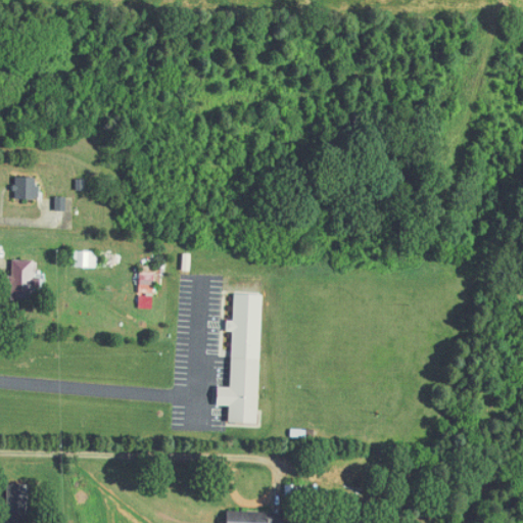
[(39,177),(15,177),(15,199),(39,198),(39,177)]
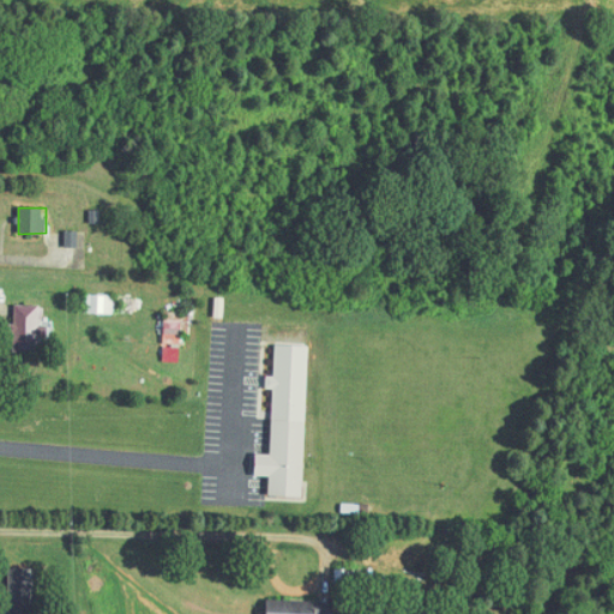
[(114,314),(114,296),(86,295),(85,313),(114,314)]
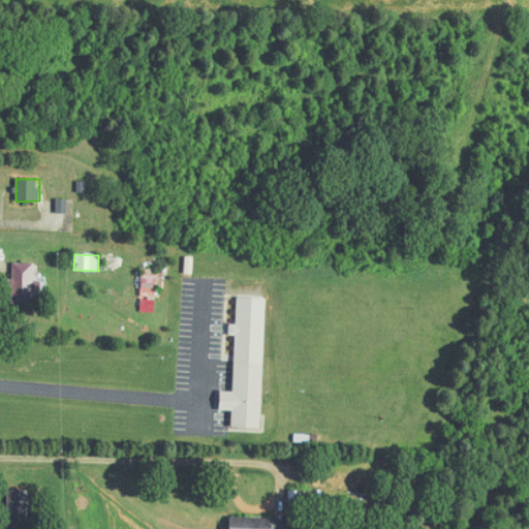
[(35,263),(13,262),(12,303),(31,304),(31,289),(43,290),(43,278),(34,278),(35,263)]
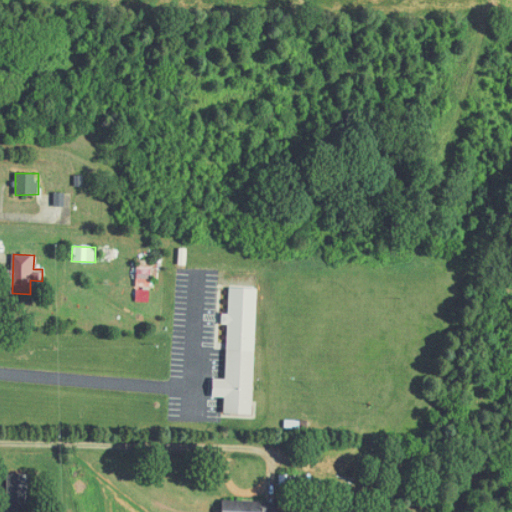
[(137,288),(151,288),(151,277),(158,277),(158,261),(138,261),(137,288)]
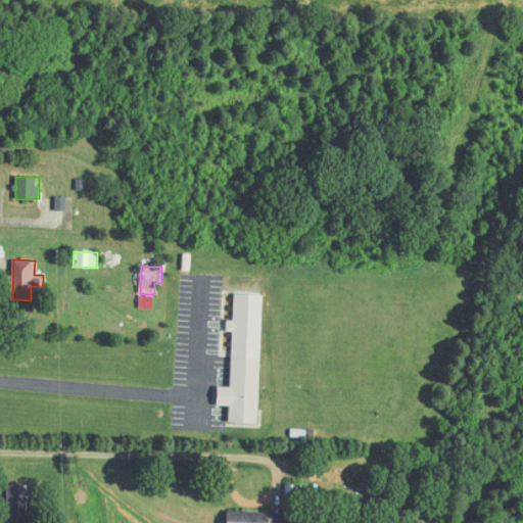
[(257,424),(264,295),(235,294),(234,321),(228,321),(227,332),(233,332),(231,387),(218,387),(217,406),(230,407),(229,423),(257,424)]
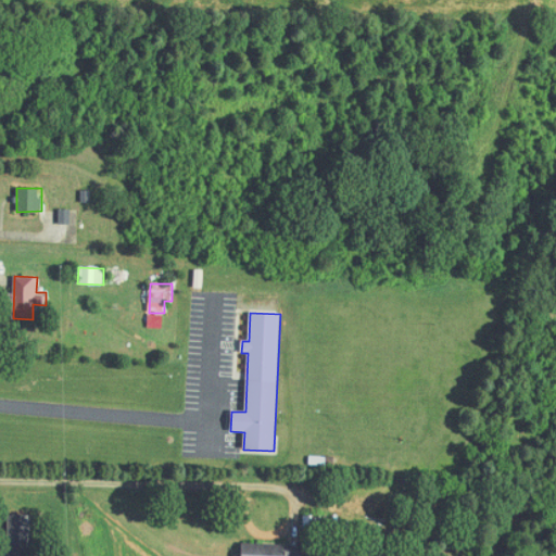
[(163,328),(163,316),(149,315),(149,327),(163,328)]
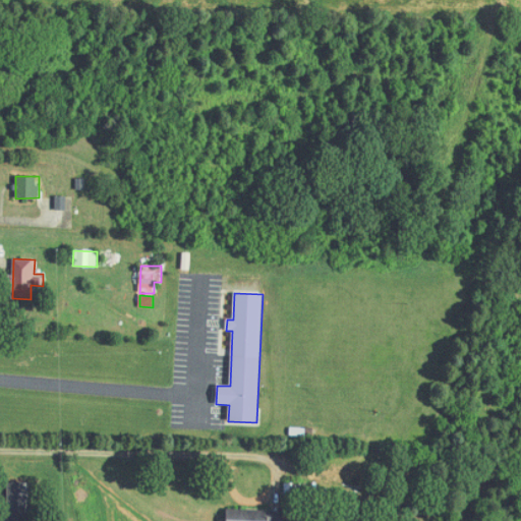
[(27,520),(29,482),(9,482),(8,520),(27,520)]
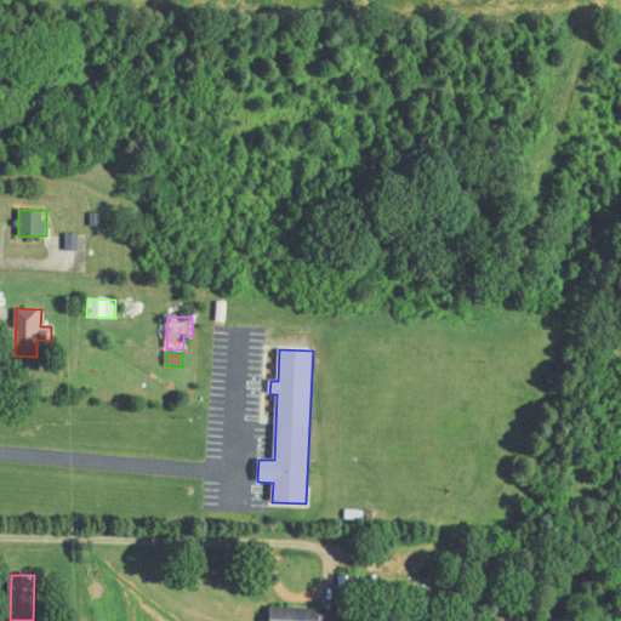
[(337,620),(339,609),(271,607),(269,620),(337,620)]
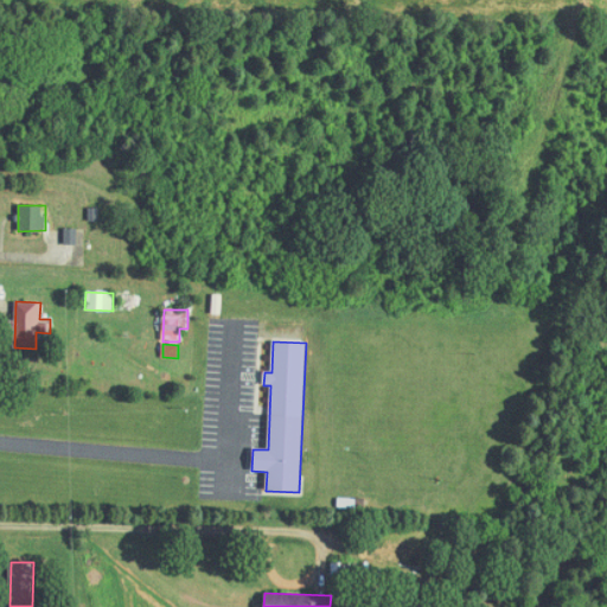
All buildings are outlined.
